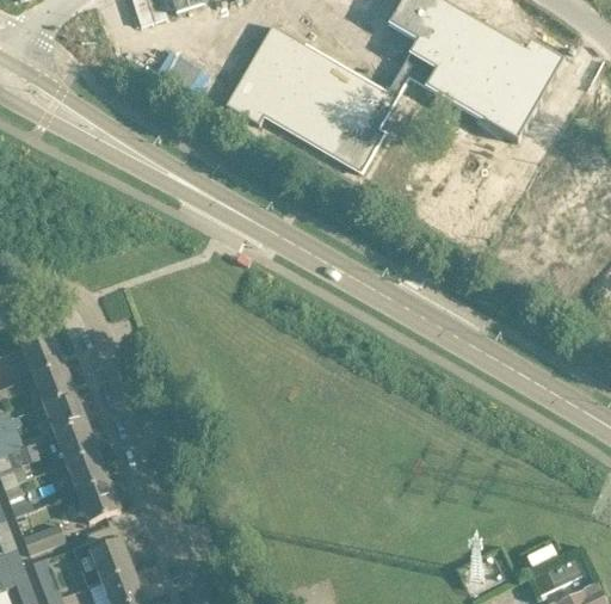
[(272,23),(226,103),(259,123),(265,113),(362,171),(386,130),(380,127),(409,75),(486,121),(482,125),(500,136),(504,130),(518,140),(566,59),(531,38),(526,48),(443,0),(402,0),(389,23),(418,39),(388,91),(272,23)]
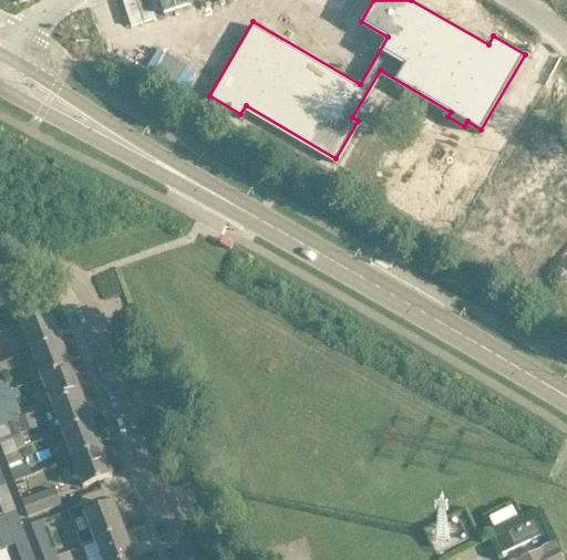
[(364,161),(356,176),(418,213),(446,162),(431,153),(411,187),(364,161)]
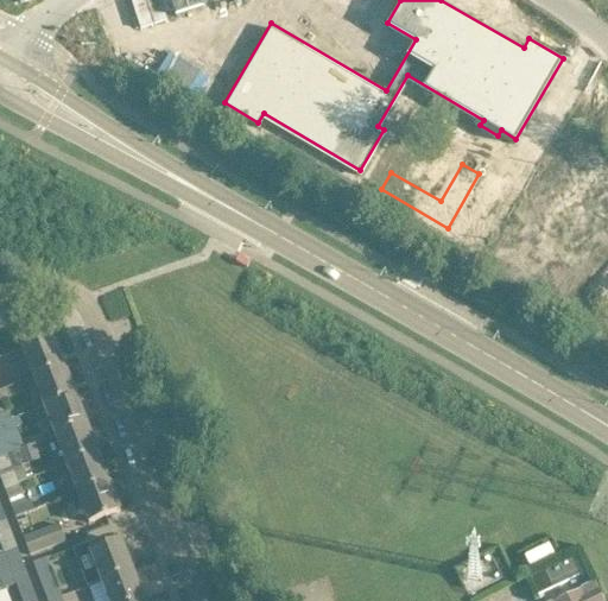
[(21,342),(33,372),(64,360),(54,333),(54,331),(54,330),(21,342)]
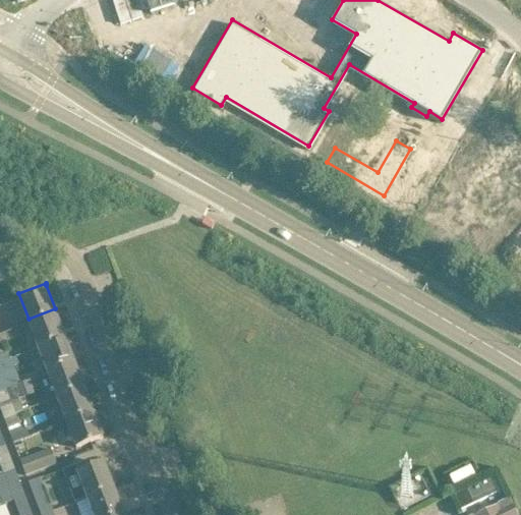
[(29,319),(38,343),(64,333),(55,308),(29,319)]
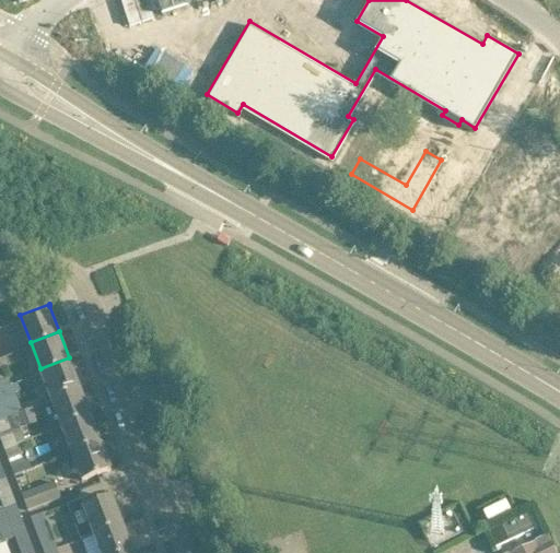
[(0,384),(12,379),(12,378),(8,375),(7,371),(0,373),(0,363),(11,360),(8,351),(7,350),(0,352),(0,384)]
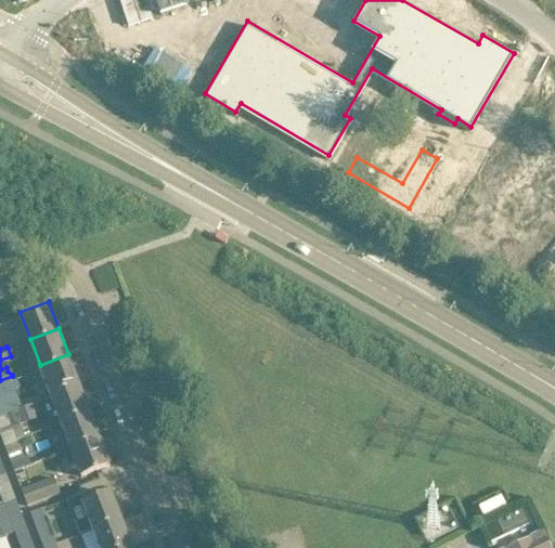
[(40,365),(51,392),(79,381),(68,354),(40,365)]
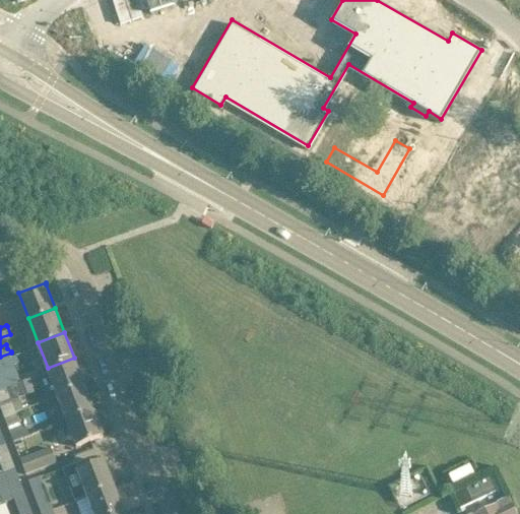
[(0,384),(6,383),(13,380),(20,377),(11,352),(0,357),(0,384)]
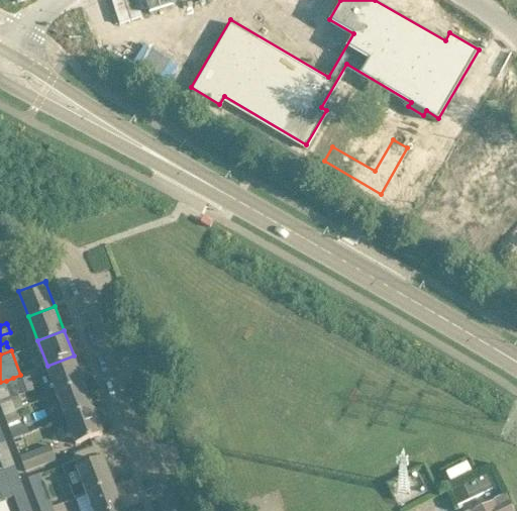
[(47,366),(57,390),(83,380),(74,355),(47,366)]
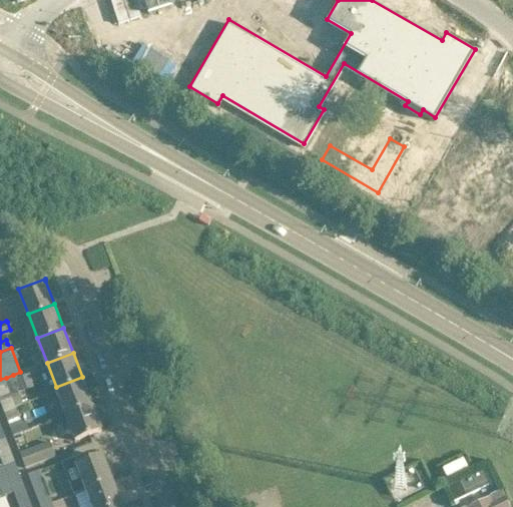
[(20,372),(13,375),(18,388),(33,382),(32,378),(36,376),(33,368),(20,372)]
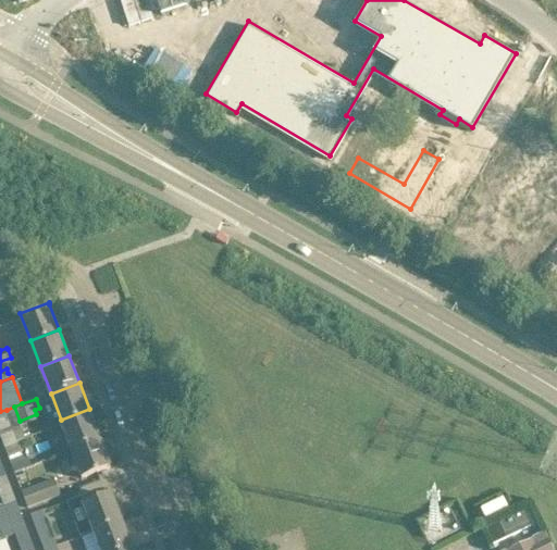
[(61,420),(71,446),(99,435),(89,409),(61,420)]
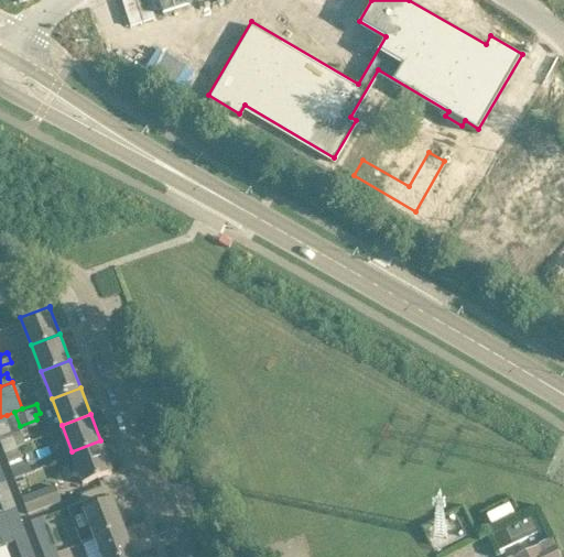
[(0,416),(0,438),(3,447),(17,443),(17,441),(25,438),(22,430),(13,434),(7,415),(0,416)]
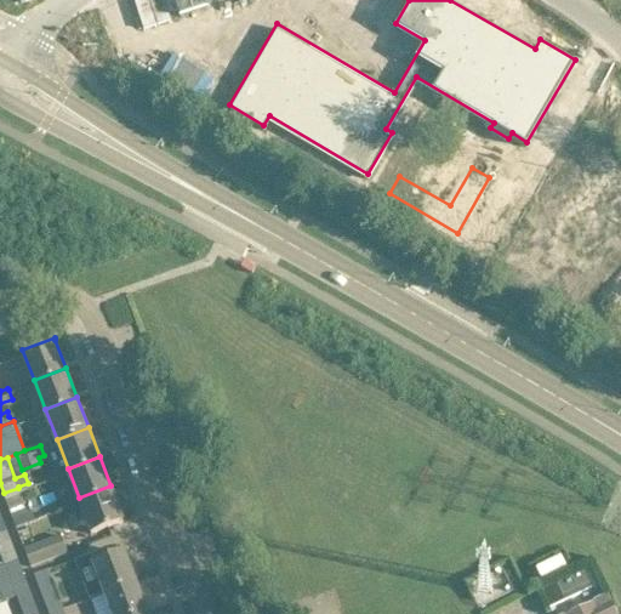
[(110,485),(79,498),(91,528),(123,516),(123,515),(110,485)]
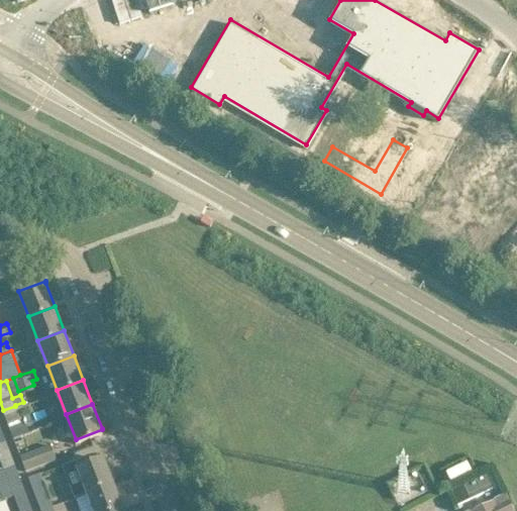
[(15,406),(3,410),(12,435),(24,430),(15,406)]
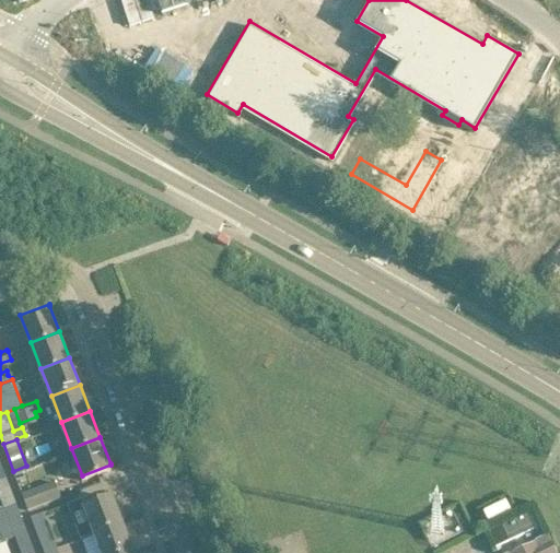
[(16,499),(6,473),(0,474),(0,495),(3,504),(3,505),(16,499)]
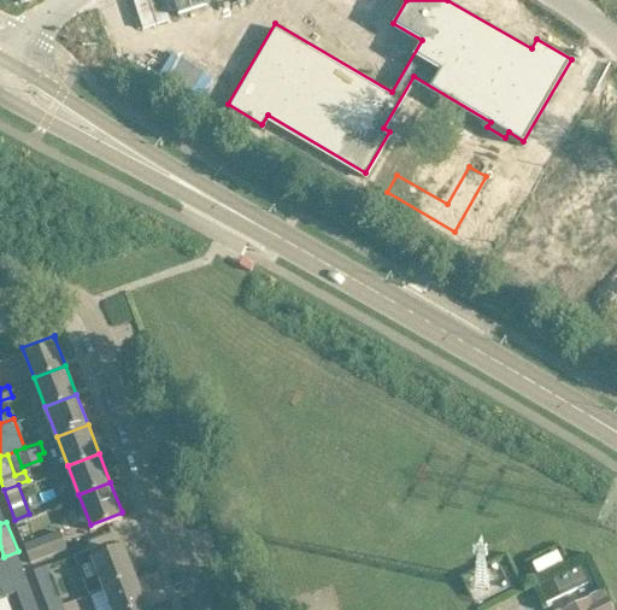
[(68,544),(59,525),(23,539),(30,558),(68,544)]
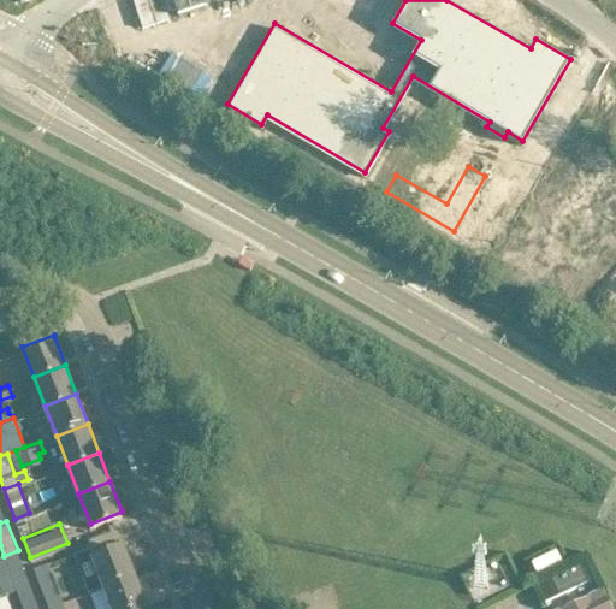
[(102,584),(104,584),(135,572),(124,544),(124,543),(123,542),(92,554),(98,569),(83,575),(89,590),(102,584)]
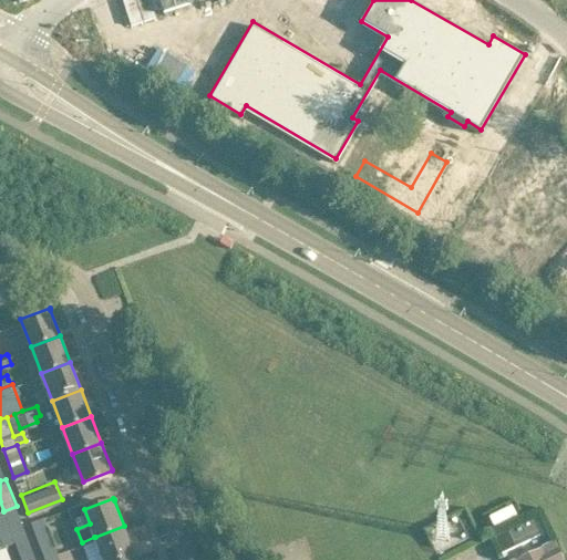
[(27,533),(17,506),(3,511),(3,510),(0,511),(0,536),(2,542),(13,539),(13,538),(27,533)]
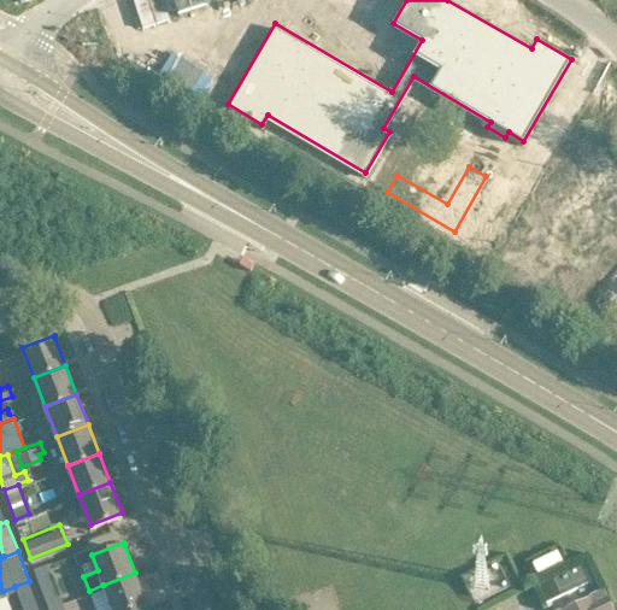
[(536,581),(545,599),(594,576),(586,558),(536,581)]
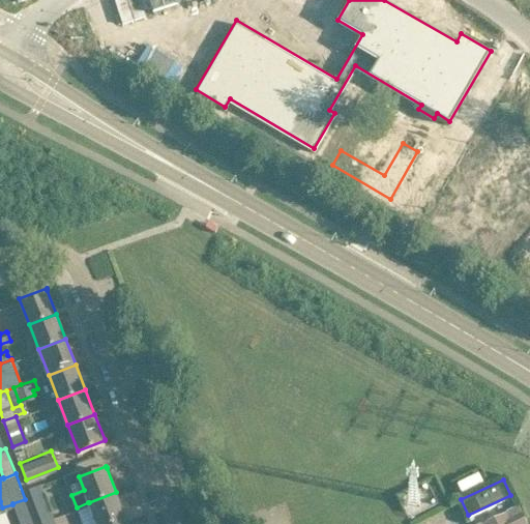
[(29,487),(42,521),(54,516),(40,483),(29,487)]
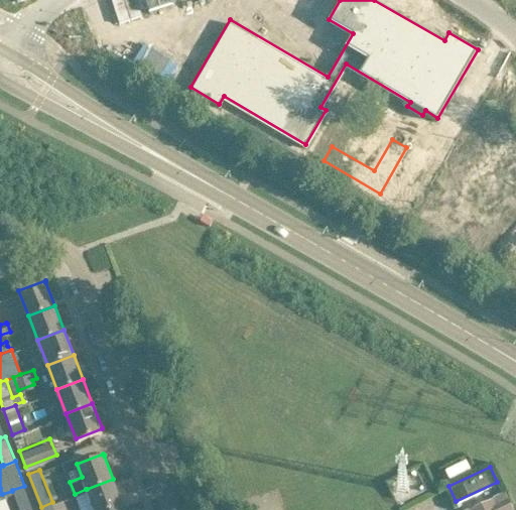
[(87,489),(94,509),(105,509),(122,504),(113,479),(87,489)]
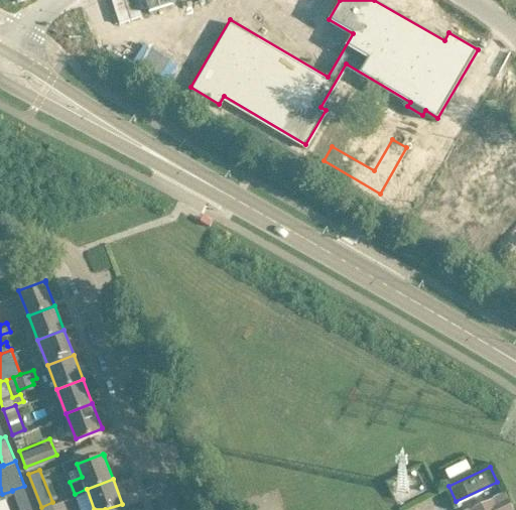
[(12,491),(20,509),(31,509),(33,509),(24,486),(12,490),(12,491)]
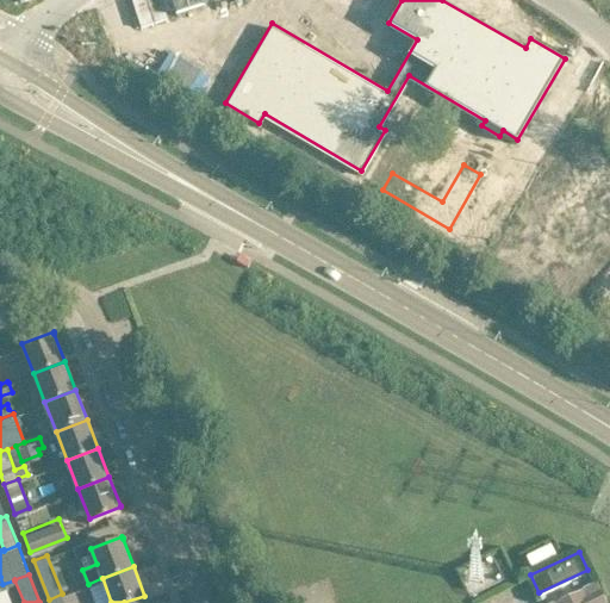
[(604,602),(605,601),(599,586),(598,586),(592,584),(591,584),(585,588),(584,586),(554,601),(553,598),(546,602),(547,602),(604,602)]
